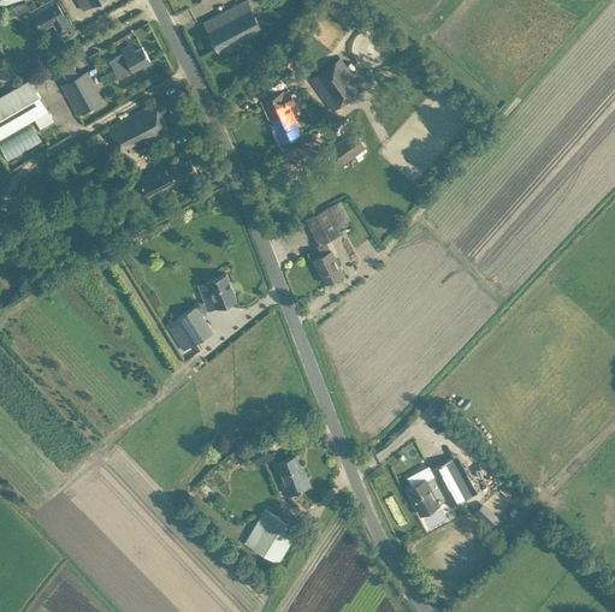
[(74,0),(82,13),(105,0),(74,0)]
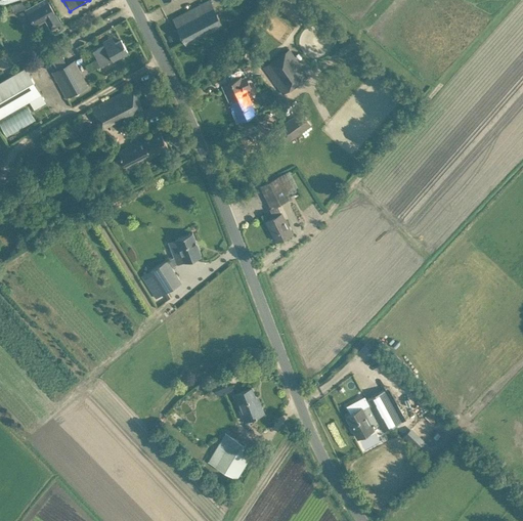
[(49,32),(59,27),(45,1),(37,6),(25,13),(33,28),(43,23),(49,32)]
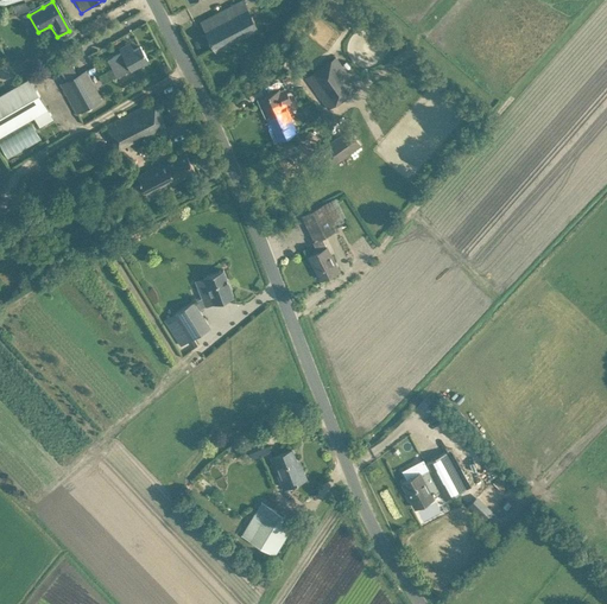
[(251,19),(242,2),(200,25),(215,53),(257,31),(251,19)]
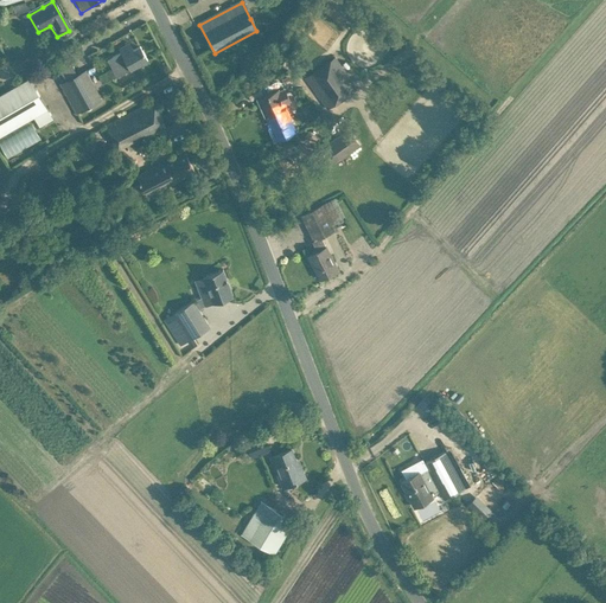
[(16,17),(30,13),(27,5),(13,10),(16,17)]
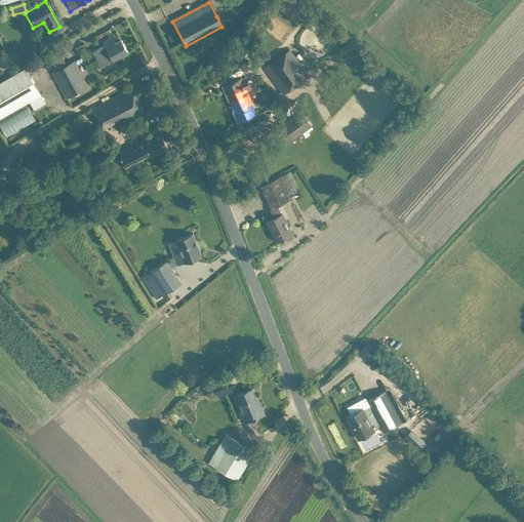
[(104,47),(92,53),(96,62),(98,61),(102,67),(112,62),(112,63),(127,54),(120,42),(114,45),(111,40),(103,45),(102,45),(104,47)]
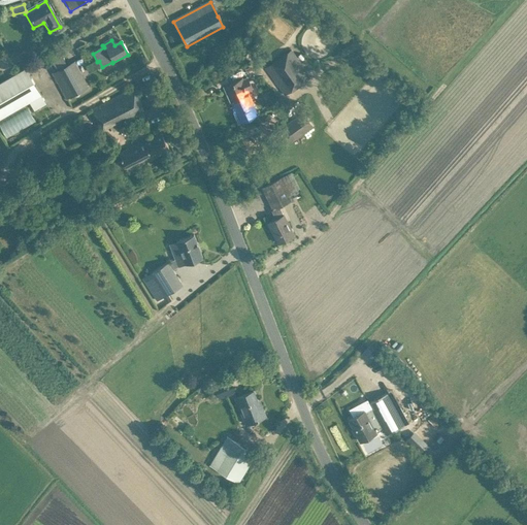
[(310,80),(291,52),(286,55),(264,71),(284,98),(310,80)]
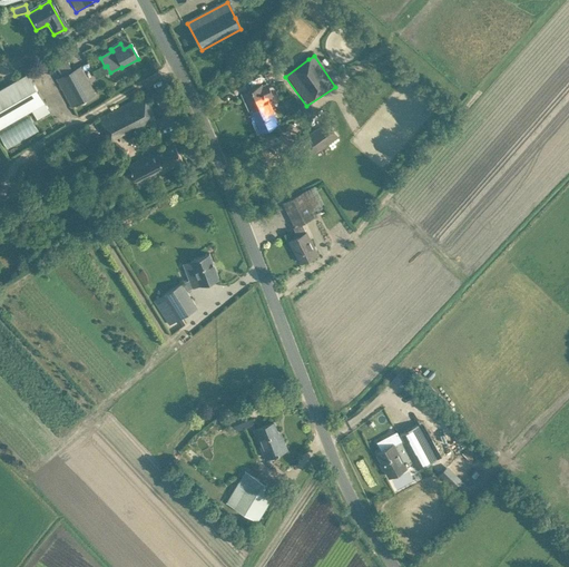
[(55,81),(70,109),(94,96),(78,68),(70,71),(66,64),(55,70),(60,78),(55,81)]
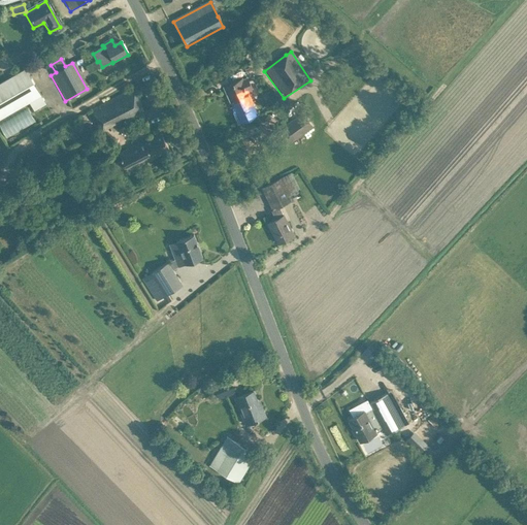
[(24,70),(0,83),(0,120),(29,104),(33,112),(45,106),(24,70)]
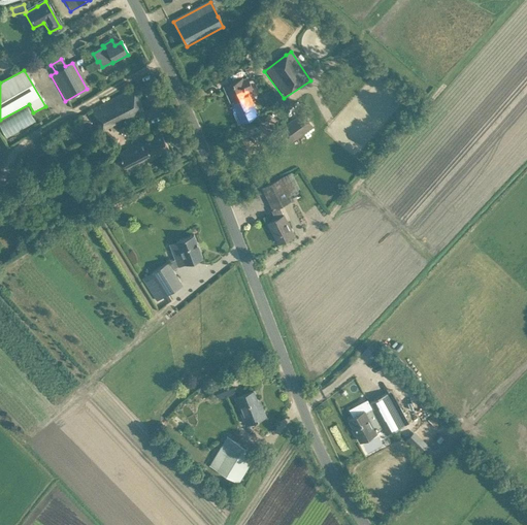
[(233,107),(239,124),(257,116),(251,101),(253,100),(249,93),(251,92),(246,80),(242,83),(241,80),(233,85),(224,89),(227,97),(229,96),(233,107)]
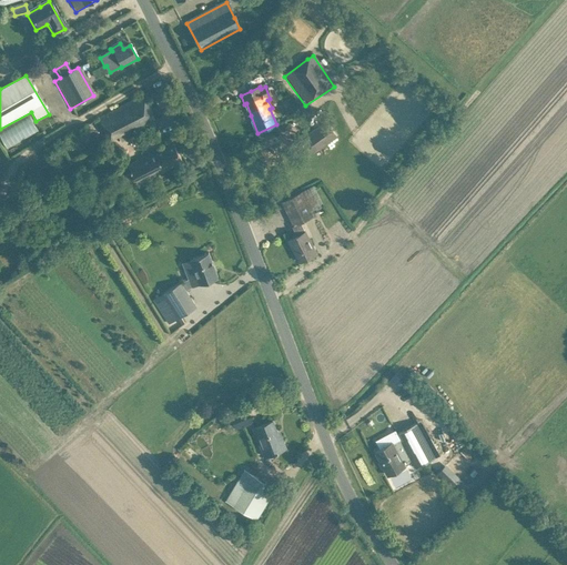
[(173,101),(166,88),(152,96),(159,109),(173,101)]
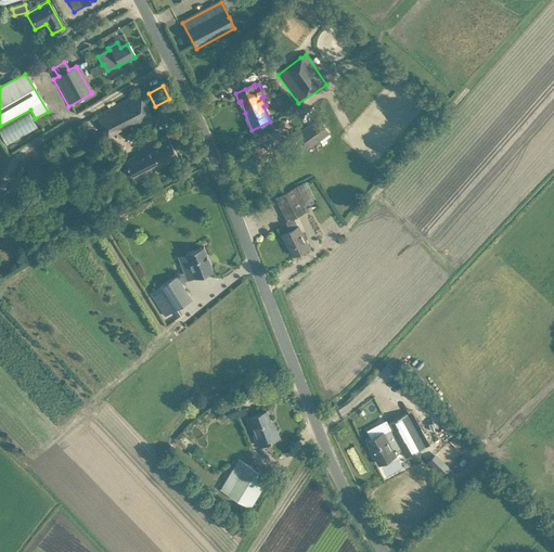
[(106,141),(137,124),(146,118),(143,119),(140,114),(146,110),(139,94),(129,100),(94,119),(106,141)]
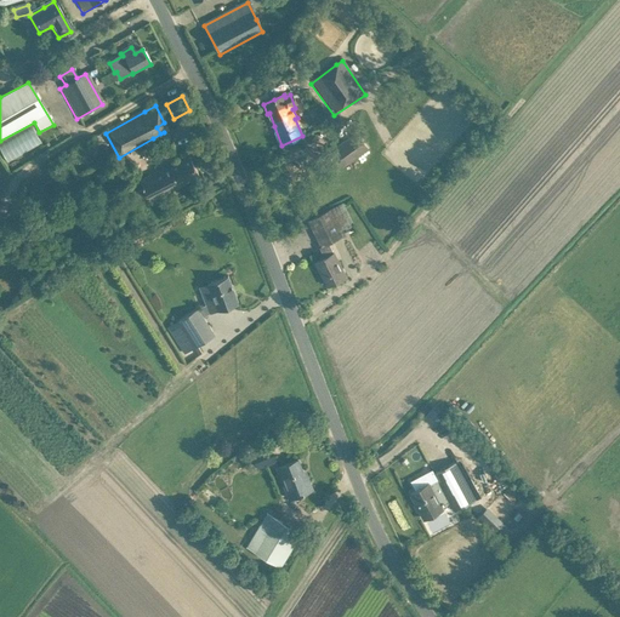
[(319,116),(313,123),(319,129),(325,121),(319,116)]
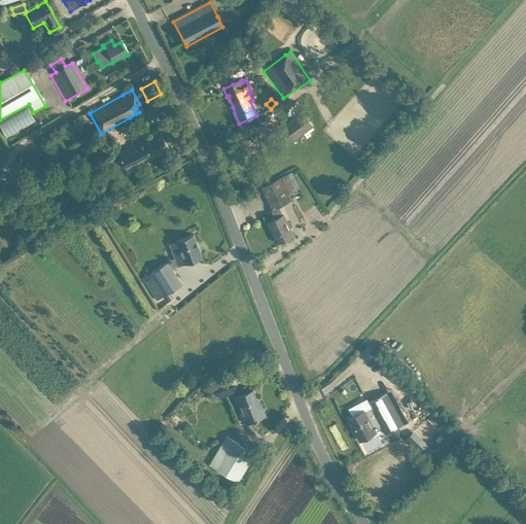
[(279,130),(290,144),(311,129),(301,114),(279,130)]
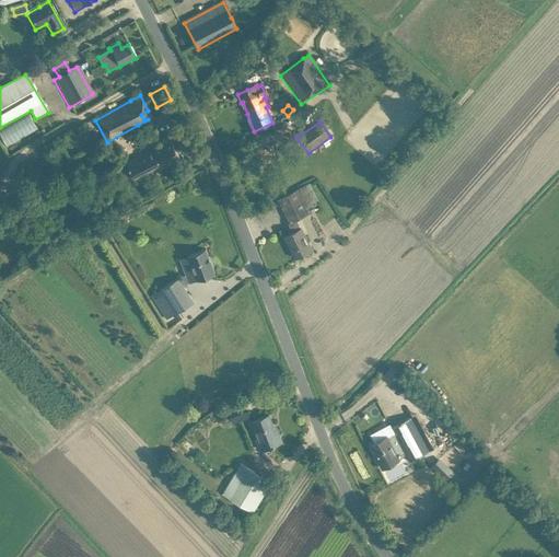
[(170,143),(161,149),(151,154),(151,152),(128,164),(126,165),(135,184),(138,183),(170,165),(179,161),(170,143)]
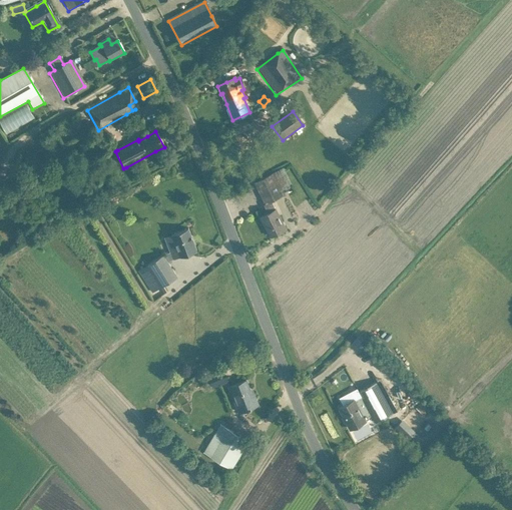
[(280,192),(291,187),(283,170),(253,184),(265,206),(282,197),(280,192)]
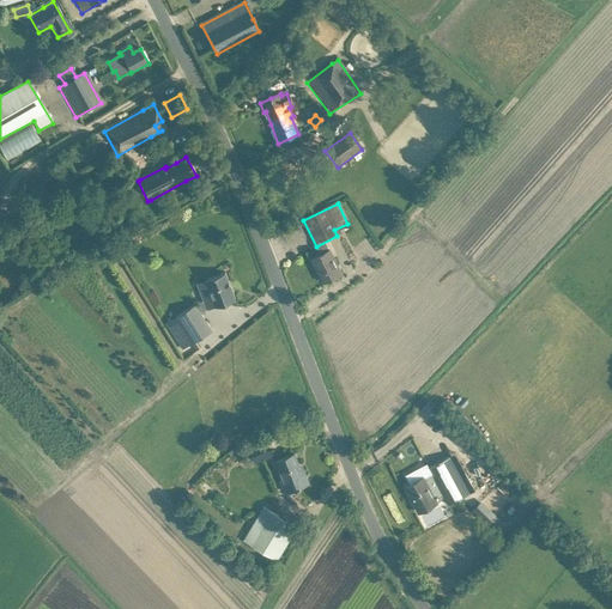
[(321,256),(310,261),(322,285),(341,275),(329,250),(328,251),(323,243),(314,248),(319,256),(320,255),(321,256)]
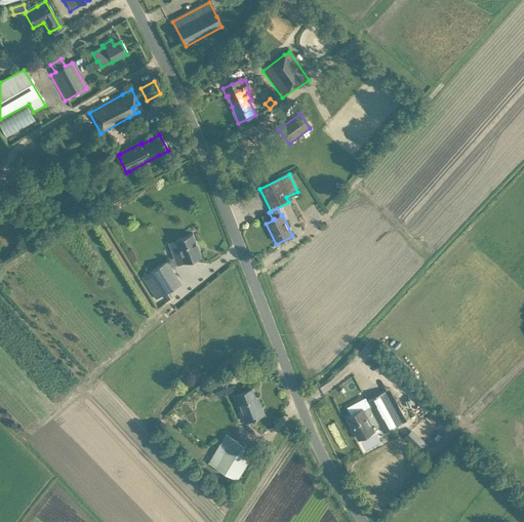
[(175,241),(167,244),(172,261),(175,268),(184,265),(191,263),(200,258),(192,235),(183,239),(175,241)]
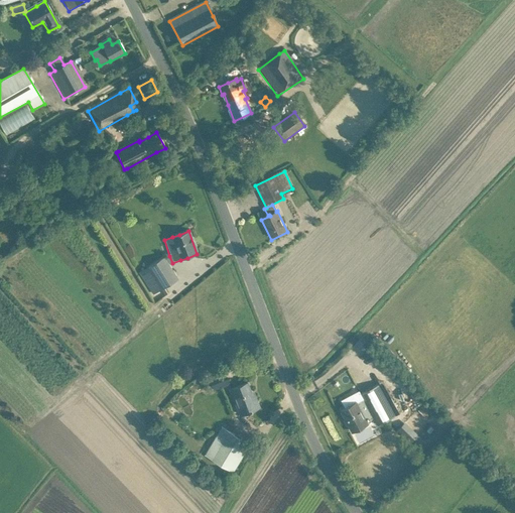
[(160,291),(176,280),(162,258),(146,269),(154,281),(146,285),(153,296),(160,291)]
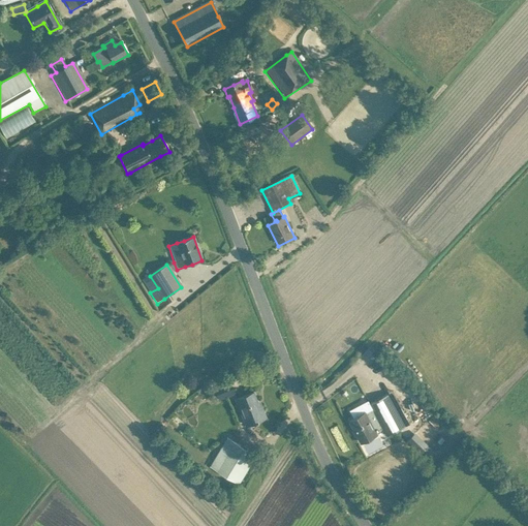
[(224,398),(235,395),(229,382),(220,387),(214,389),(219,400),(224,398)]
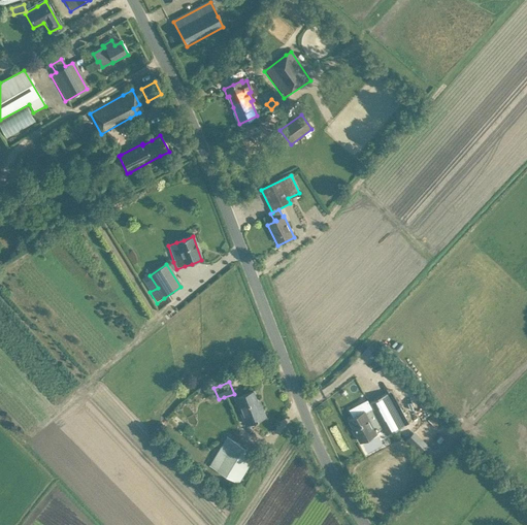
[(259,409),(252,393),(235,400),(245,426),(264,419),(262,412),(259,409)]
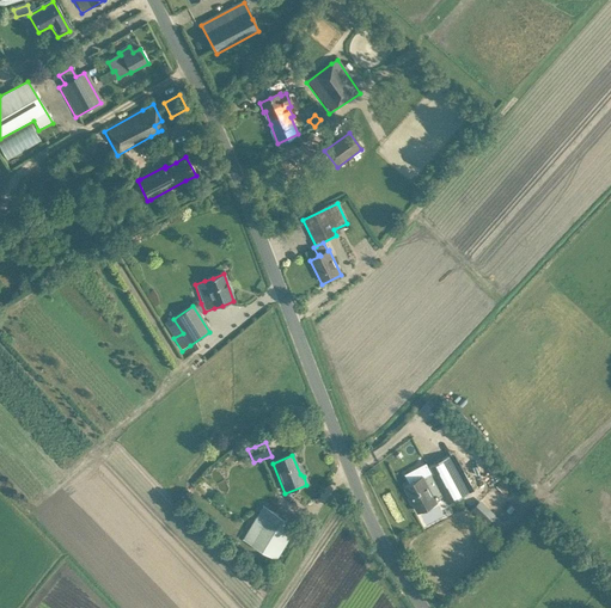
[(416,514),(427,508),(435,504),(434,503),(443,498),(447,507),(468,496),(447,458),(427,468),(431,476),(422,480),(421,479),(414,483),(403,489),(416,514)]
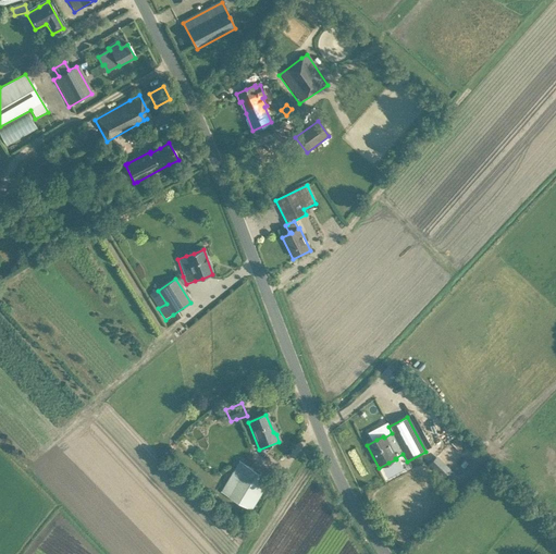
[(182,439),(176,444),(180,447),(185,442),(182,439)]
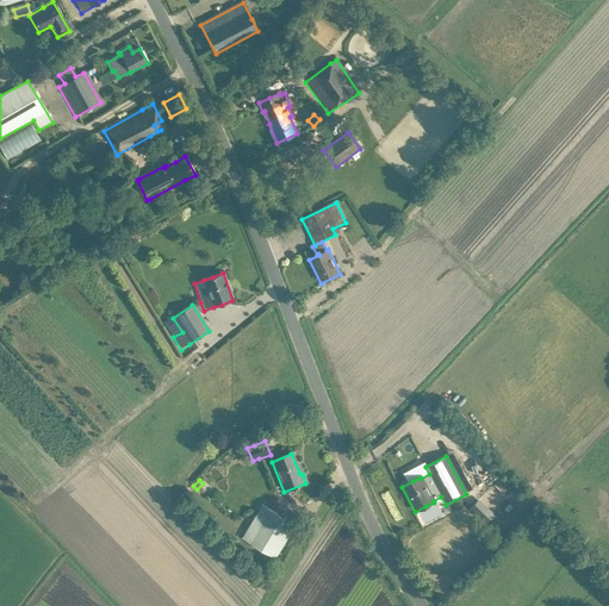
[(197,491),(206,499),(213,492),(205,483),(197,491)]
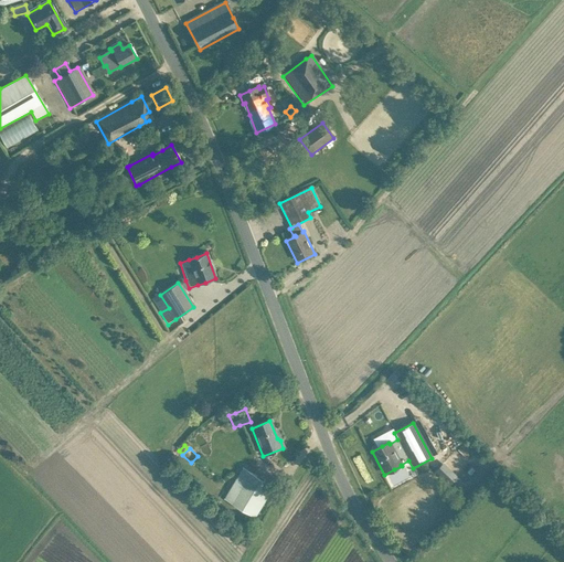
[(223,500),(231,506),(254,519),(273,488),(242,470),(223,500)]
